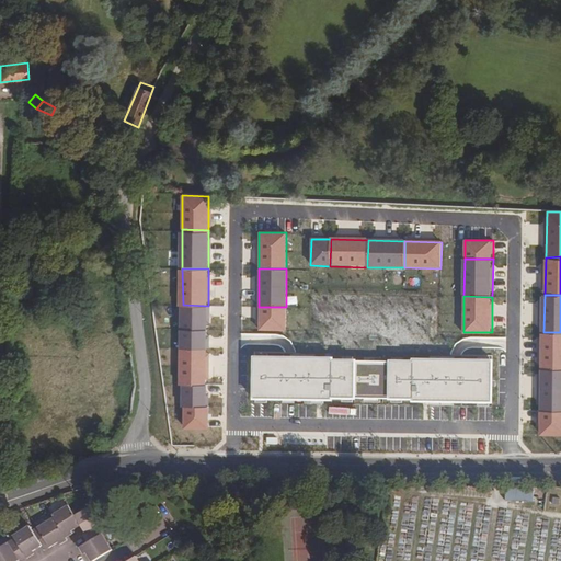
[(208,306),(183,305),(183,347),(207,347),(208,306)]
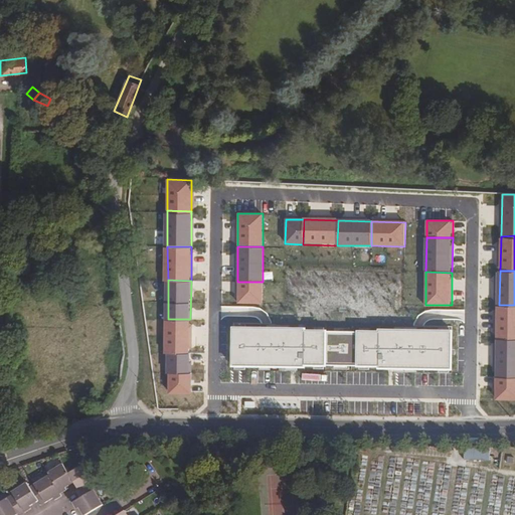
[(263,282),(237,282),(237,304),(263,304),(263,282)]
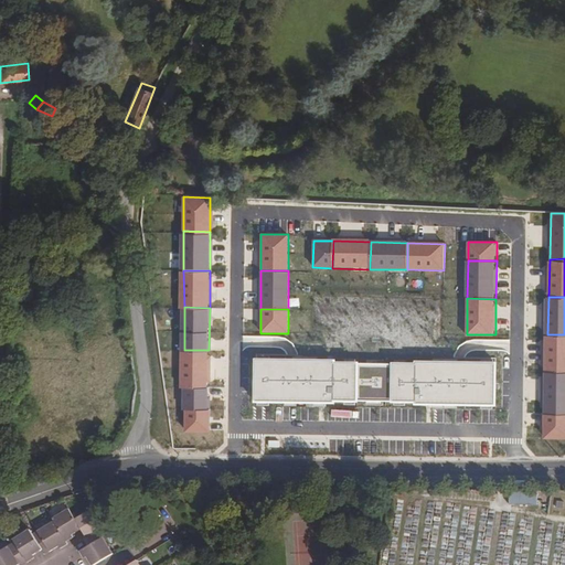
[(564,371),(564,334),(547,334),(546,371),(564,371)]
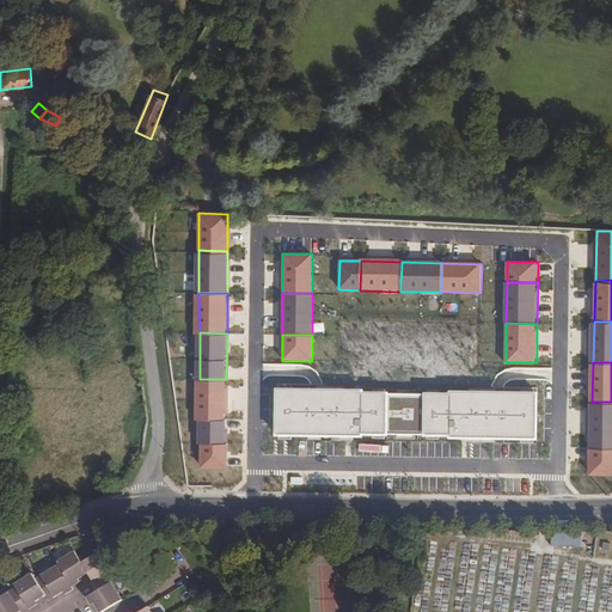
[(200,420),(226,420),(226,379),(200,379),(200,420)]
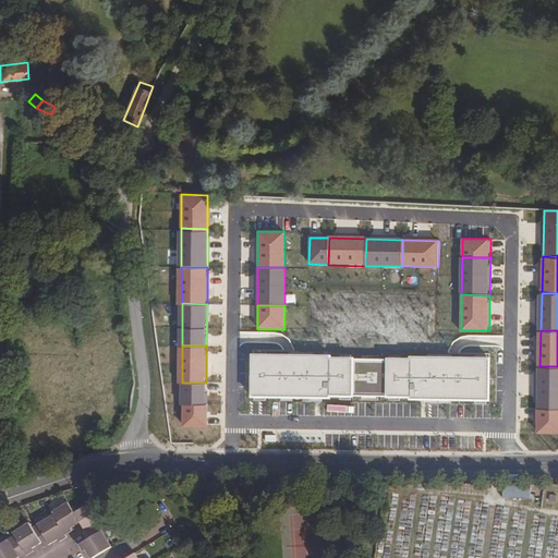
[(252,355),(251,400),(489,402),(489,359),(455,358),(289,356),(252,355)]
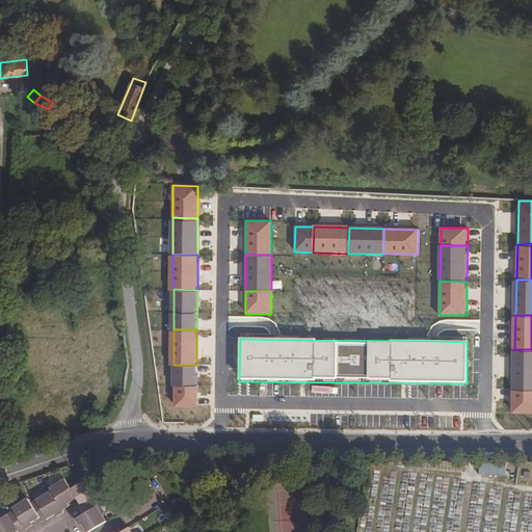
[(531,389),(531,349),(514,349),(512,389),(531,389)]
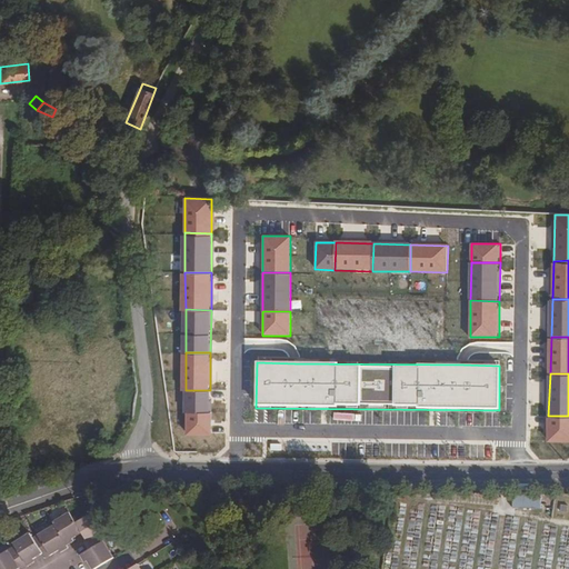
[(186,411),(210,412),(210,390),(186,390),(186,411)]
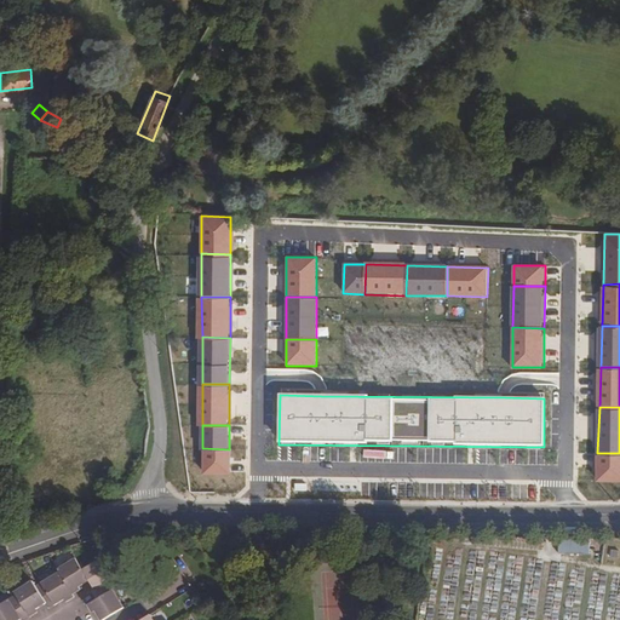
[(229,449),(202,448),(202,472),(229,474),(229,449)]
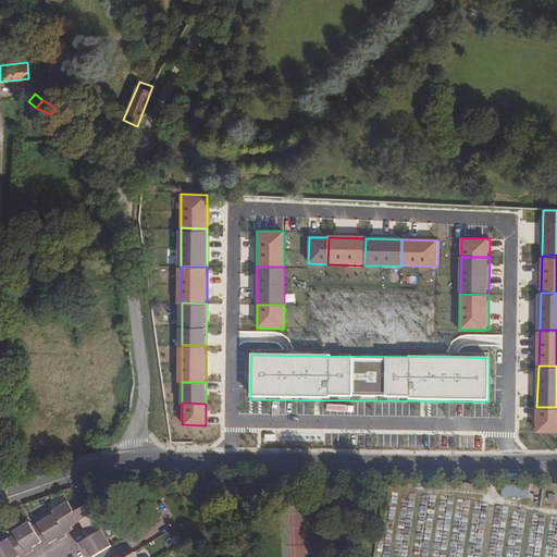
[(556,431),(556,407),(536,407),(535,431),(556,431)]
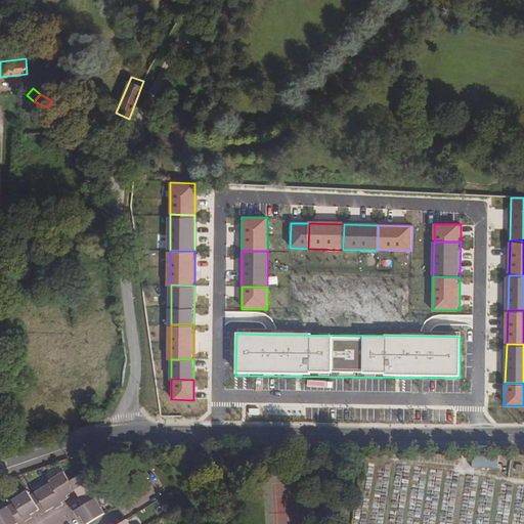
[(362,453),(361,462),(374,463),(374,454),(362,453)]
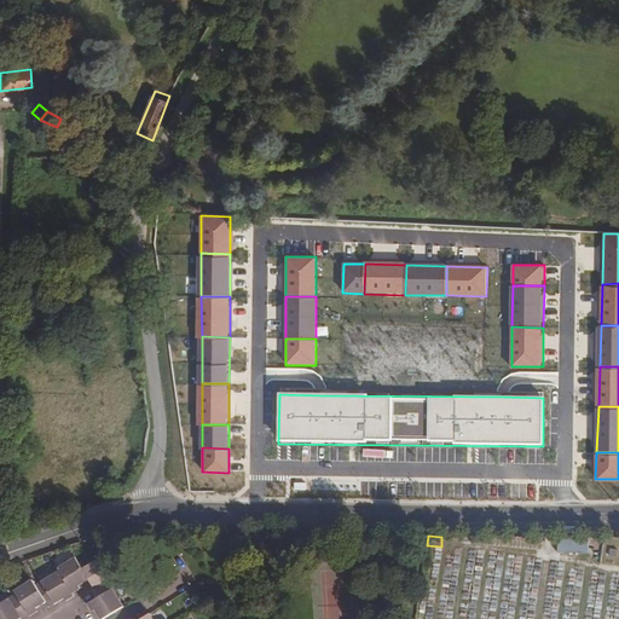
[(567,539),(567,554),(583,554),(583,541),(567,539)]
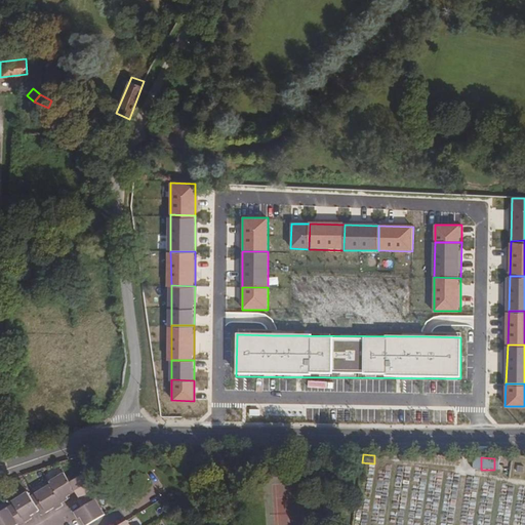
[(77,500),(82,507),(95,498),(101,495),(85,472),(69,482),(74,490),(77,495),(80,498),(77,500)]
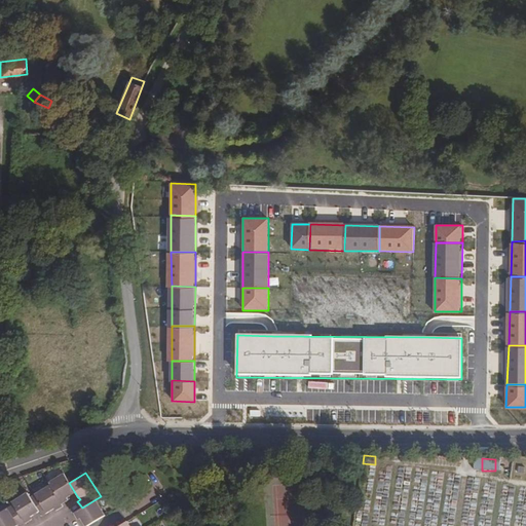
[(49,486),(60,501),(66,498),(66,496),(69,494),(74,491),(69,483),(64,474),(48,483),(49,486)]
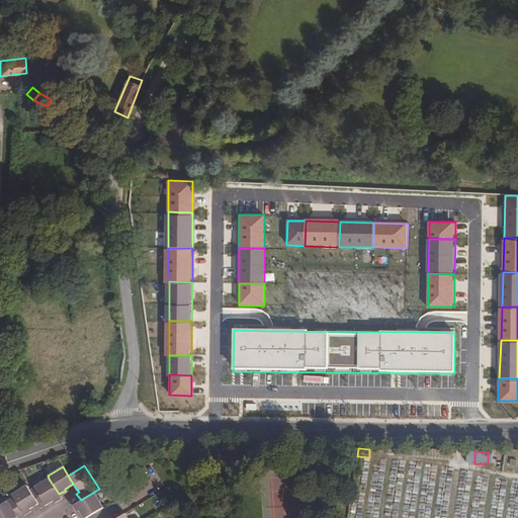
[(34,488),(45,503),(49,501),(52,499),(54,501),(61,497),(59,494),(49,479),(34,488)]
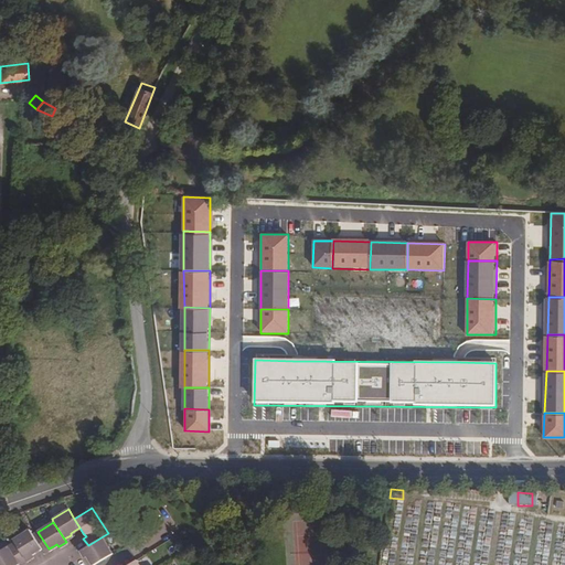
[(17,541),(29,561),(35,556),(34,554),(39,552),(43,548),(34,534),(31,529),(14,539),(17,541)]
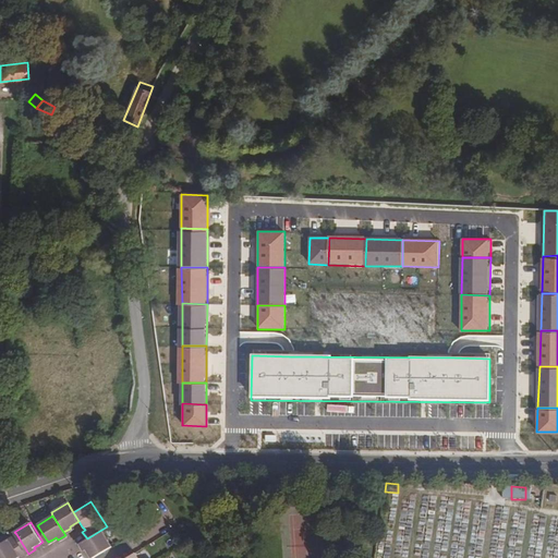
[(37,525),(34,528),(43,542),(45,545),(48,542),(37,525)]
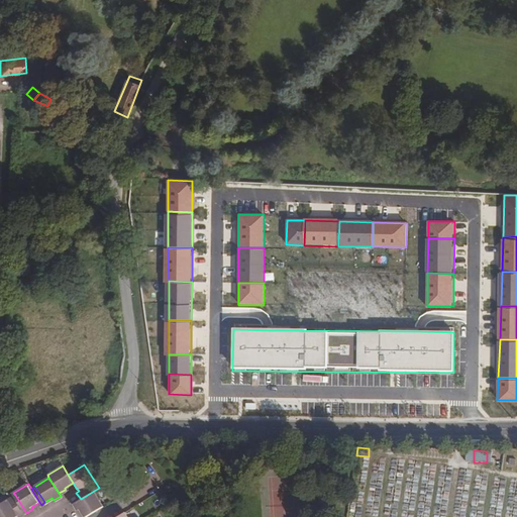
[(82,513),(84,516),(86,516),(103,506),(94,491),(81,499),(74,504),(78,511),(80,509),(82,513)]
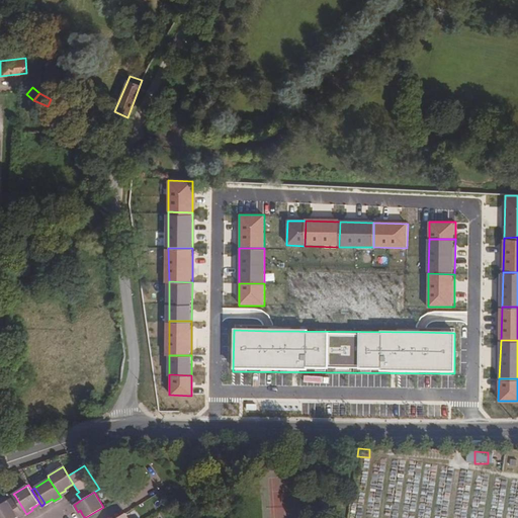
[(0,505),(0,517),(15,517),(18,517),(20,517),(26,514),(15,496),(0,505)]
